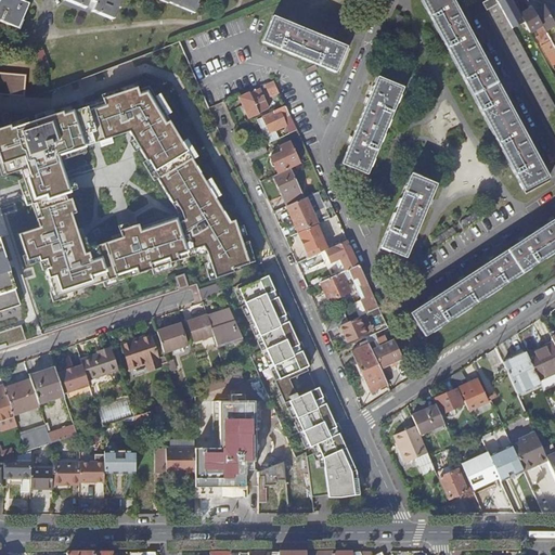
[(0,0),(0,22),(17,29),(22,18),(28,4),(16,0),(0,0)]
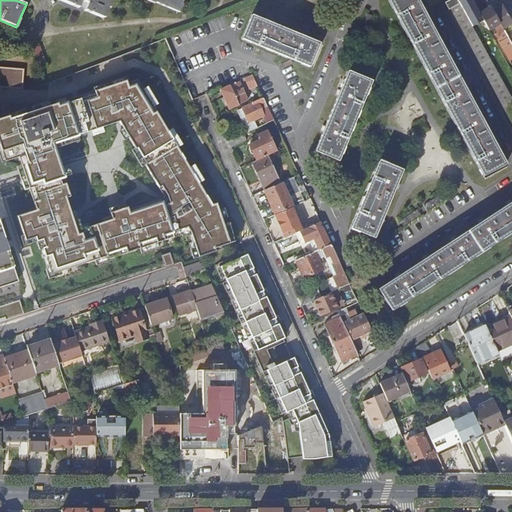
[(109,0),(59,0),(59,1),(78,8),(79,6),(84,9),(83,11),(102,18),(109,0)]
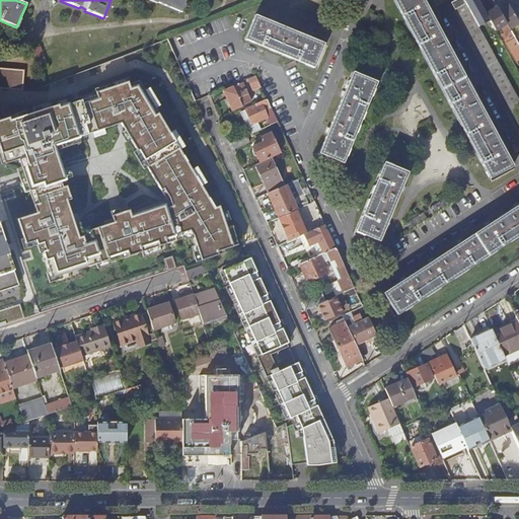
[(149,0),(180,13),(184,0),(149,0)]
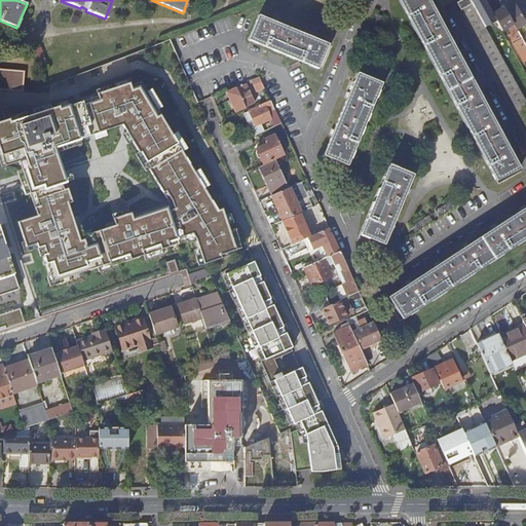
[(519,168),(427,0),(399,0),(496,181),(519,168)]
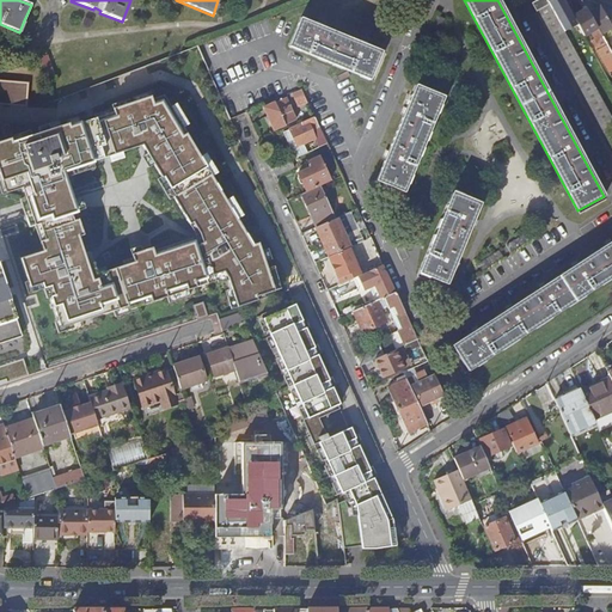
[(549,5),(545,0),(536,0),(531,4),(536,12),(549,5)]
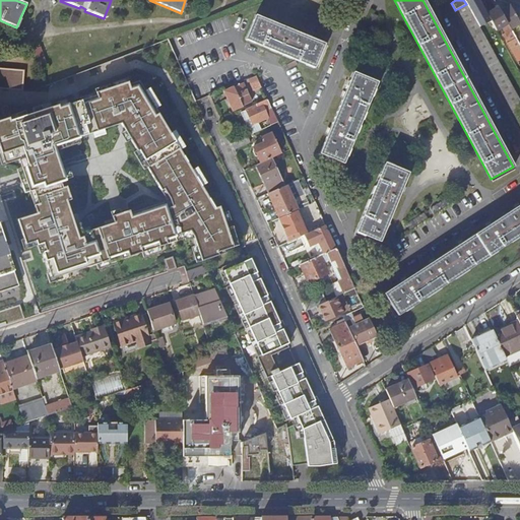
[(519,101),(466,4),(455,10),(454,11),(519,128),(519,101)]
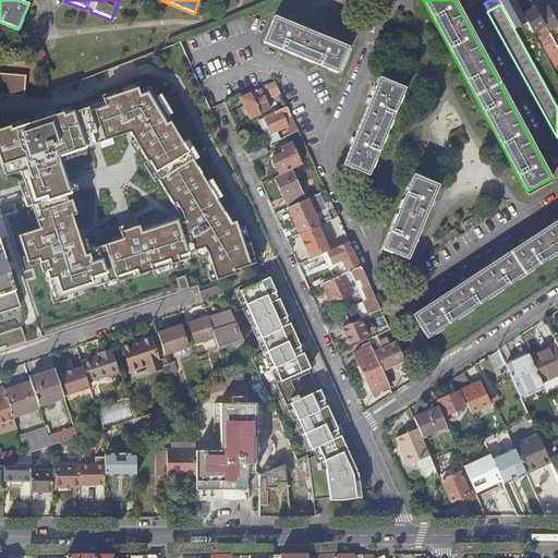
[(557,24),(556,21),(547,7),(538,12),(549,31),(557,25),(557,24)]
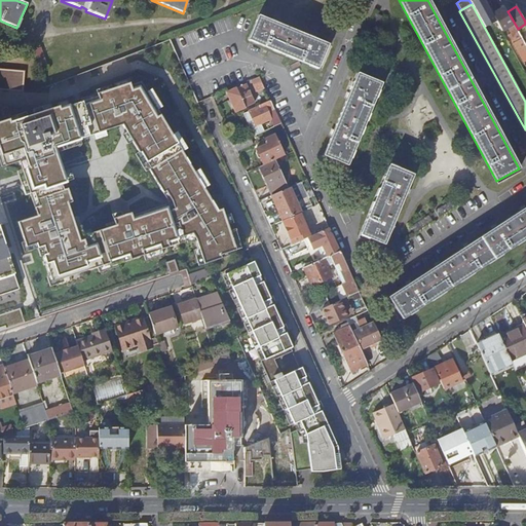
[(525,46),(504,8),(492,14),(501,32),(509,28),(511,33),(510,34),(515,42),(514,44),(524,62),(525,60),(525,46)]
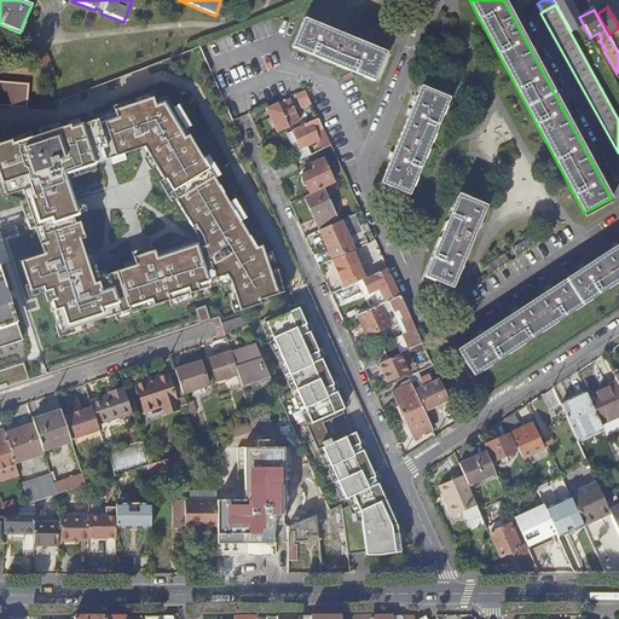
[(374,81),(386,55),(304,19),(291,47),(374,81)]
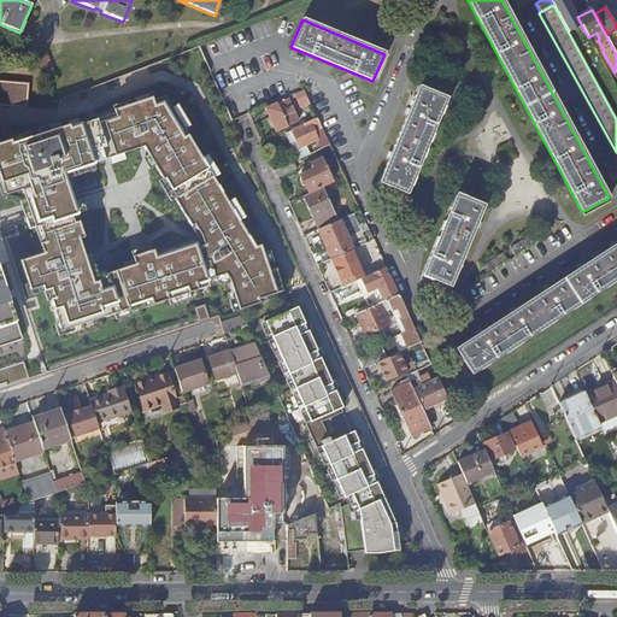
[(0,88),(27,82),(22,65),(0,70),(0,88)]
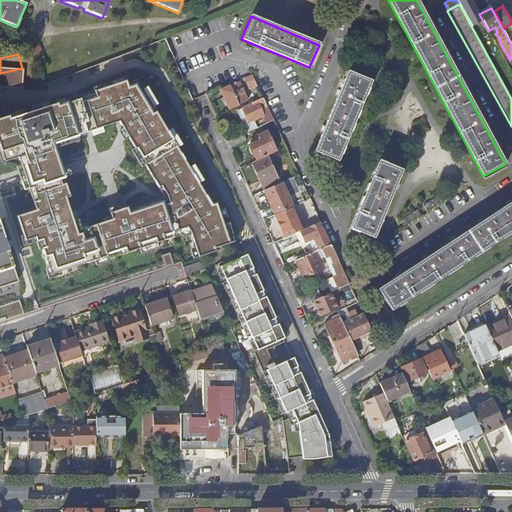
[(338,161),(371,82),(348,72),(315,152),(338,161)]
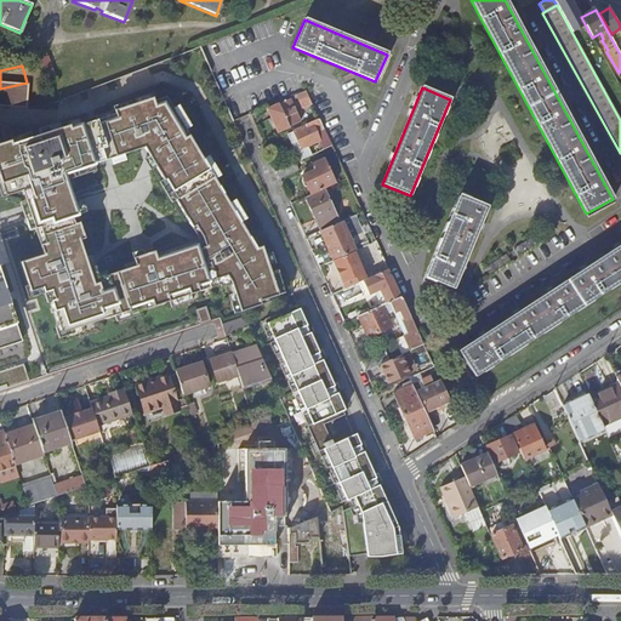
[(305,92),(294,97),(295,100),(297,100),(301,107),(305,104),(309,102),(305,92)]
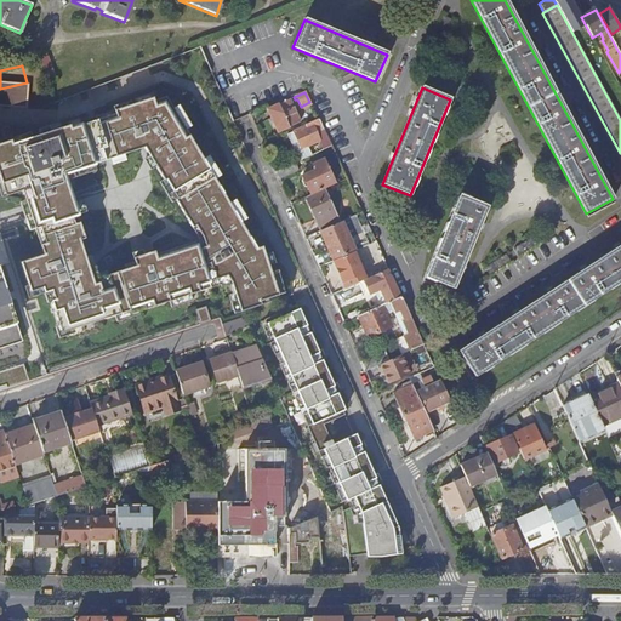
[(72,129),(70,125),(13,144),(12,140),(0,143),(0,169),(7,195),(23,191),(32,217),(35,228),(41,227),(45,237),(47,244),(41,245),(45,255),(23,261),(32,291),(43,289),(45,294),(52,291),(53,298),(51,301),(55,312),(51,313),(58,331),(56,332),(58,340),(87,330),(86,325),(114,317),(117,323),(137,317),(136,313),(166,303),(169,309),(192,302),(189,296),(228,281),(238,314),(260,306),(258,302),(283,295),(275,272),(269,273),(268,267),(273,266),(269,255),(263,256),(261,248),(255,249),(239,223),(245,220),(233,200),(228,204),(214,180),(218,177),(208,158),(203,159),(189,135),(186,137),(165,102),(155,107),(153,97),(114,110),(118,119),(101,124),(98,119),(72,129)]
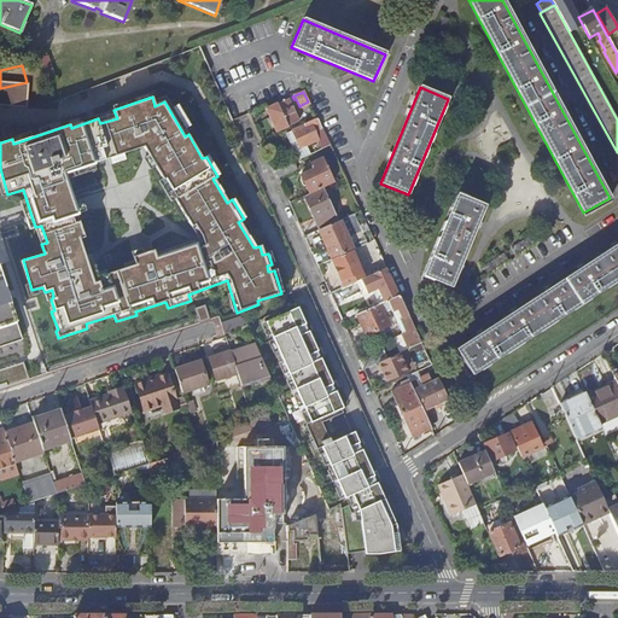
[(298,122),(287,99),(267,109),(277,132),(298,122)]
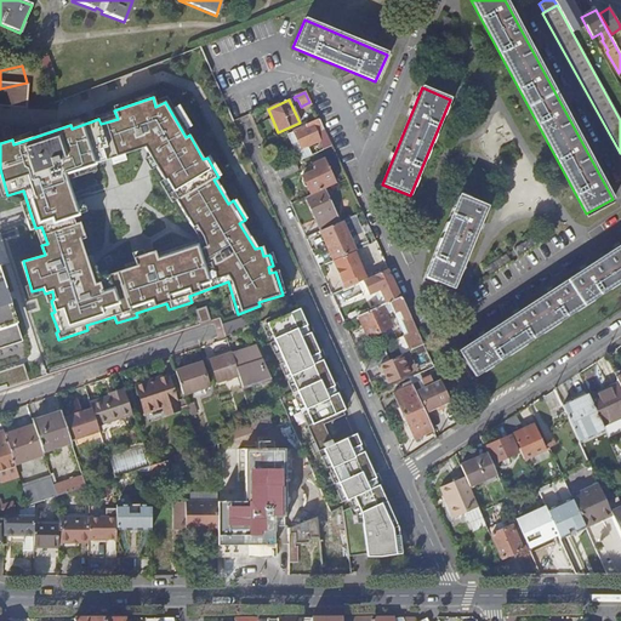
[(318,119),(303,125),(303,126),(288,135),(298,160),(311,155),(307,147),(318,141),(322,151),(330,146),(318,119)]
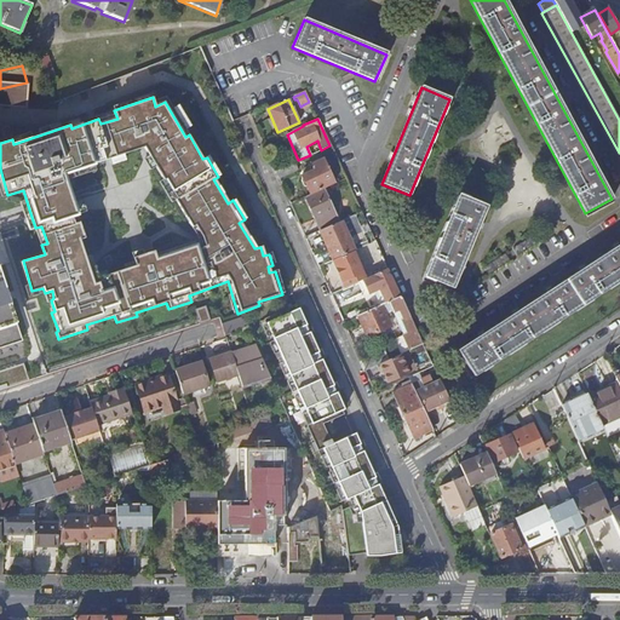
[(306,187),(310,195),(334,184),(323,159),(313,164),(315,170),(302,176),(303,178),(302,182),(304,187),(306,187)]
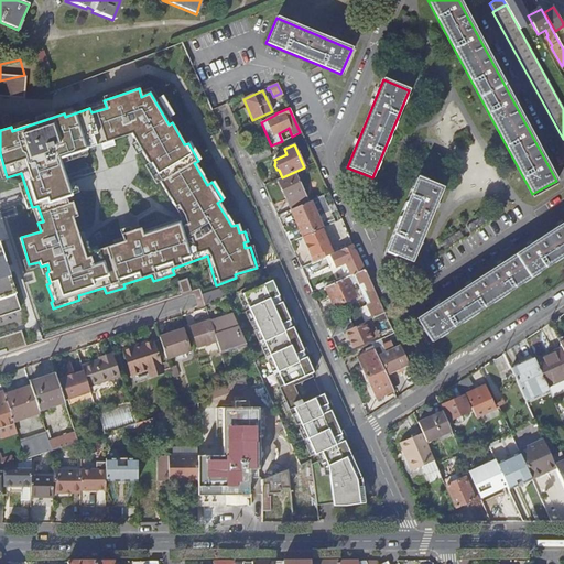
[(262,150),(250,155),(253,163),(266,158),(262,150)]
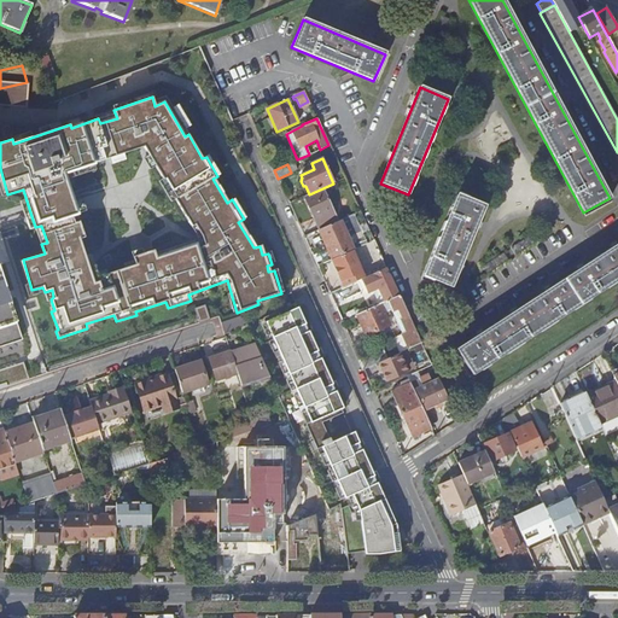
[(304,198),(319,229),(338,221),(322,190),(304,198)]
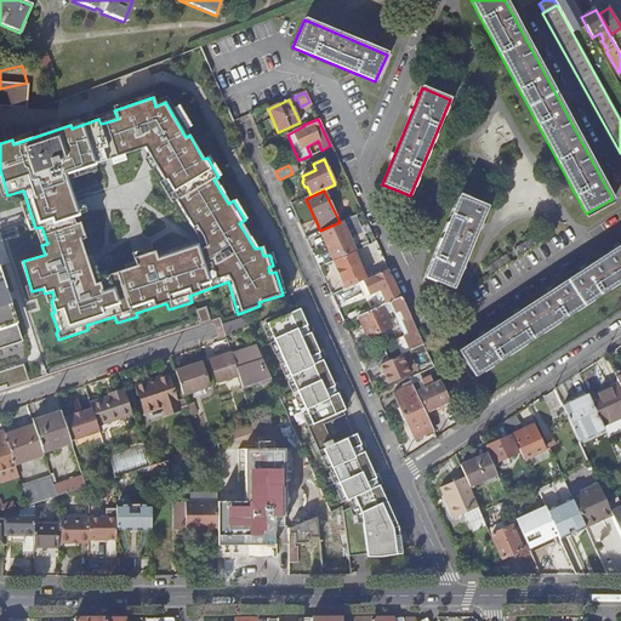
[(454,289),(488,208),(460,195),(425,277),(454,289)]
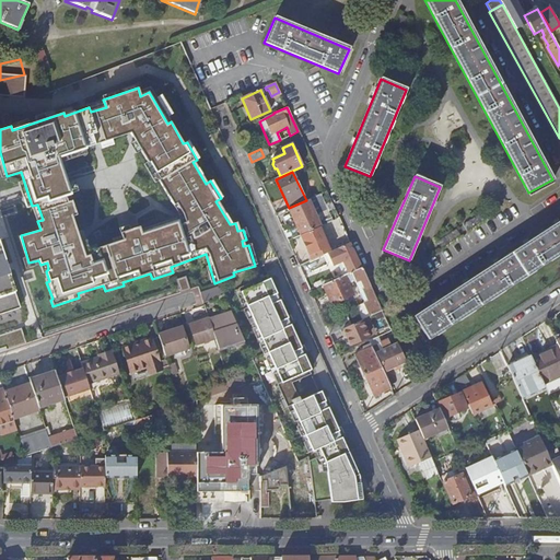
[(306,200),(289,208),(301,235),(318,226),(331,221),(319,194),(306,200)]
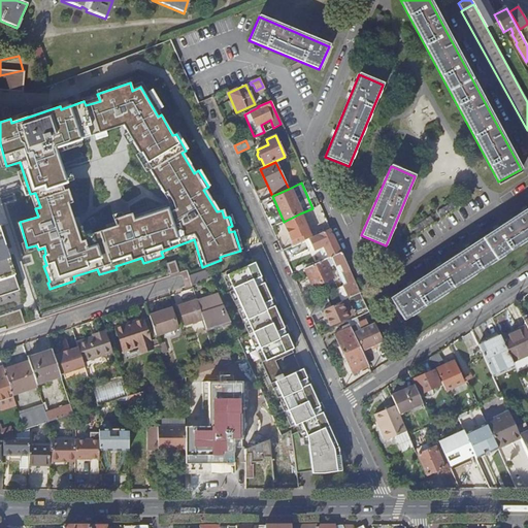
[(404,321),(527,238),(527,207),(390,299),(404,321)]
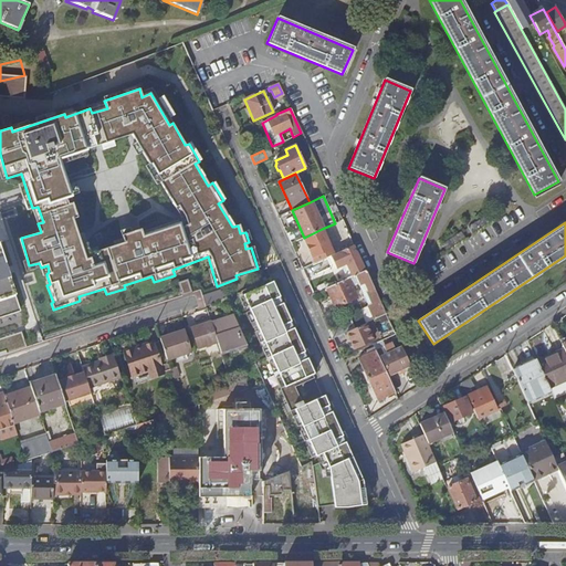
[(304,238),(303,238),(315,263),(326,258),(331,257),(333,254),(322,229),(304,238)]
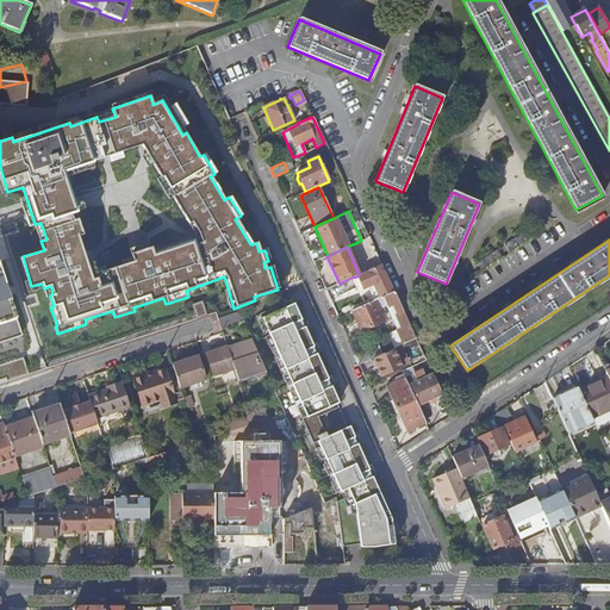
[(378,299),(393,292),(381,265),(359,274),(356,277),(360,286),(362,290),(367,287),(372,285),(378,299)]
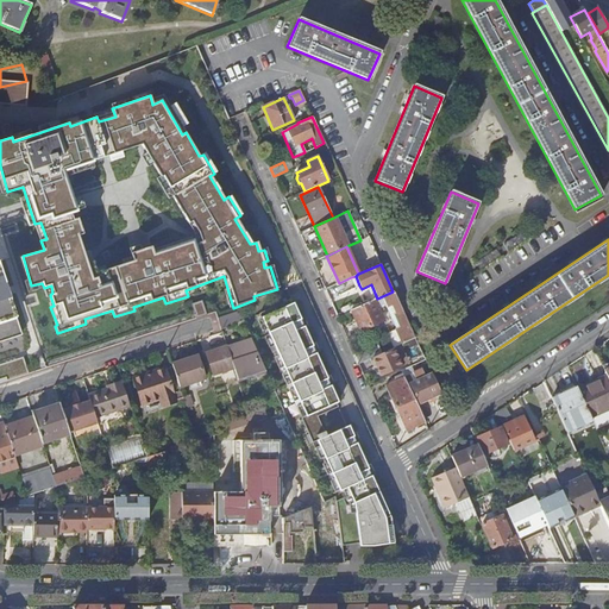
[(0,341),(22,336),(0,268),(0,341)]
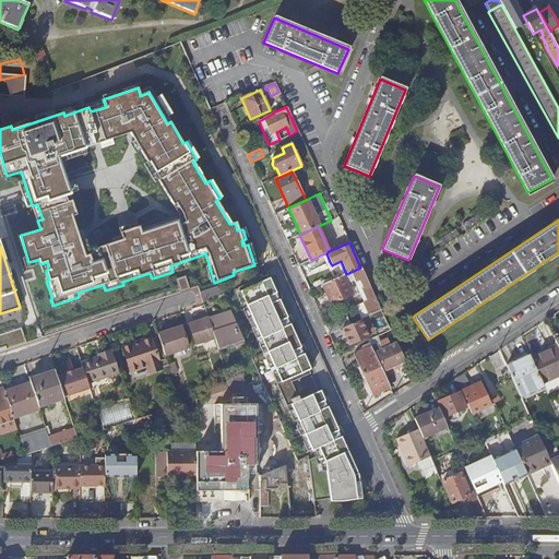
[(346,274),(341,261),(336,263),(342,276),(344,275),(346,274)]
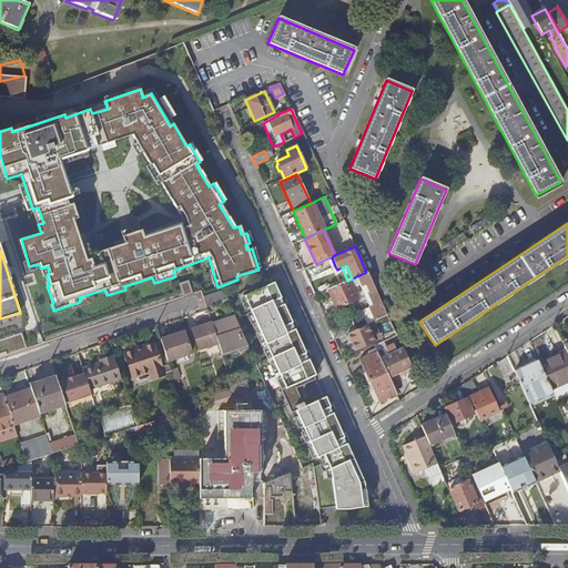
[(375,321),(387,316),(366,272),(352,279),(356,287),(359,285),(361,287),(365,284),(374,304),(369,307),(368,307),(375,321)]
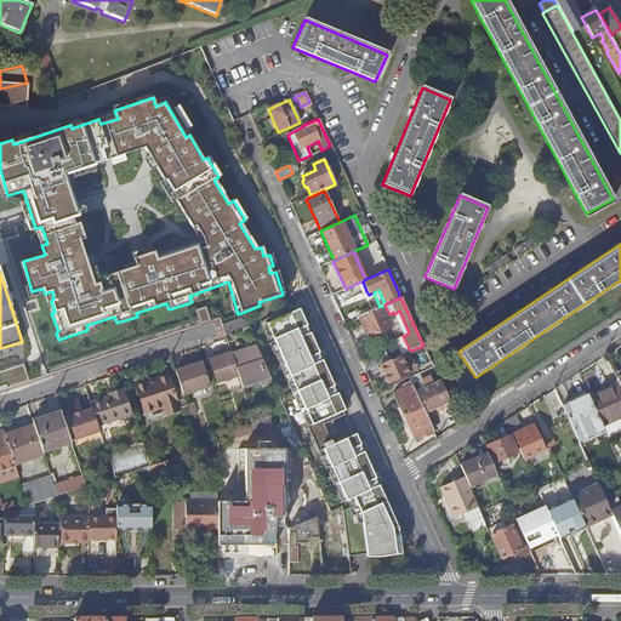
[(342,512),(348,557),(366,554),(368,557),(380,557),(393,556),(393,551),(399,550),(402,550),(398,529),(379,485),(360,494),(357,488),(376,479),(364,453),(345,461),(341,454),(360,445),(355,434),(332,445),(324,425),(345,415),(342,411),(345,410),(337,393),(318,402),(315,396),(334,387),(322,360),(303,369),(300,362),(319,353),(309,332),(291,342),(288,335),(307,326),(298,309),(297,309),(295,306),(265,320),(312,425),(307,427),(318,453),(323,450),(346,501),(353,497),(357,506),(342,512)]
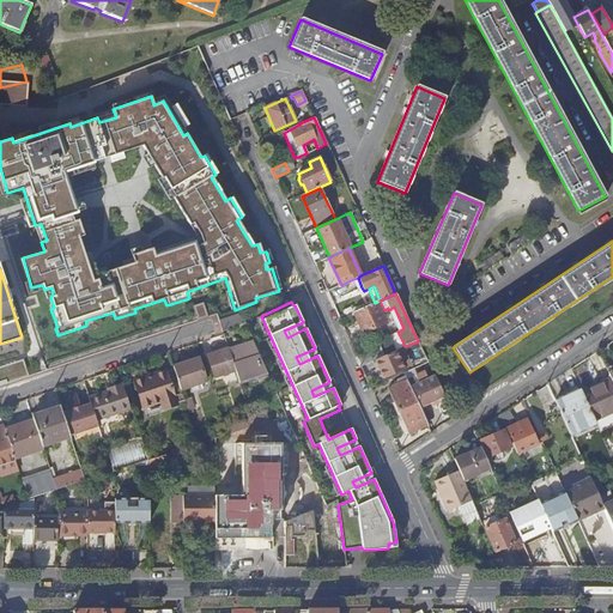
[(375,303),(353,313),(363,333),(386,322),(377,302),(375,303)]
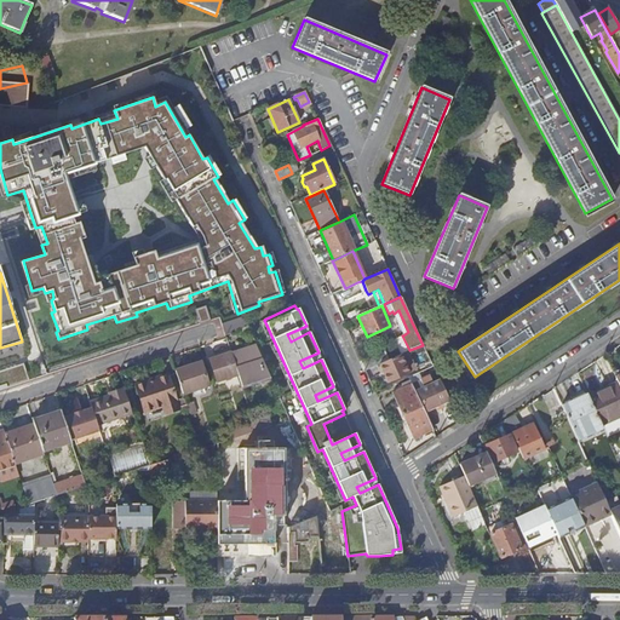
[(394,314),(403,336),(408,332),(399,310),(394,314)]
